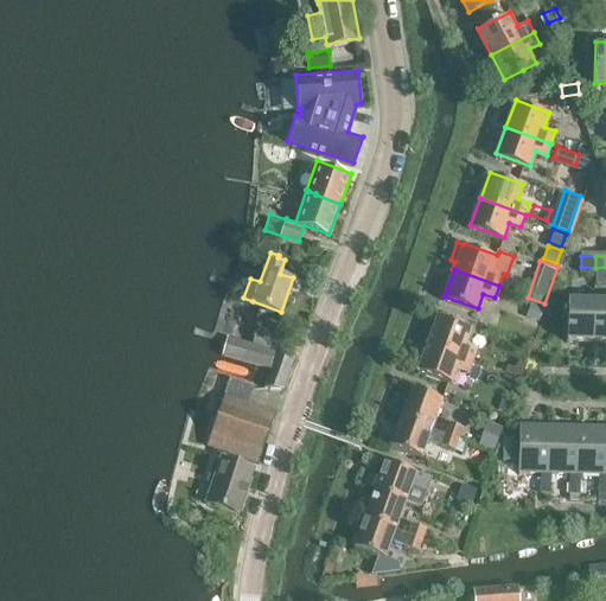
[(567,338),(593,338),(594,298),(568,296),(567,338)]
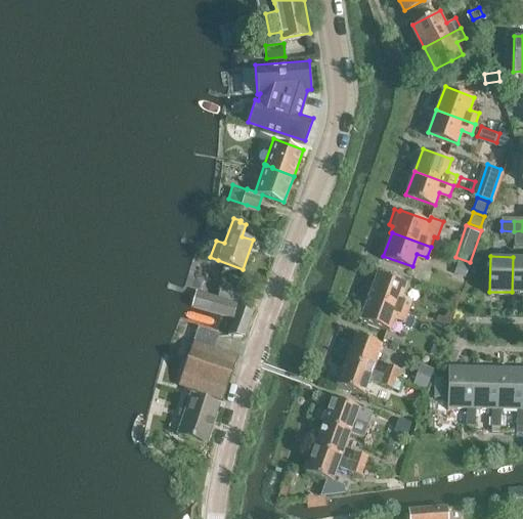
[(522,256),(513,257),(512,292),(522,292),(522,256)]
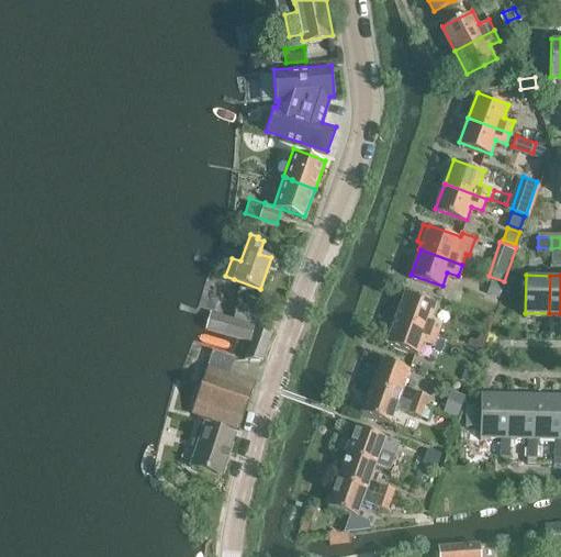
[(493,278),(490,289),(500,292),(503,282),(493,278)]
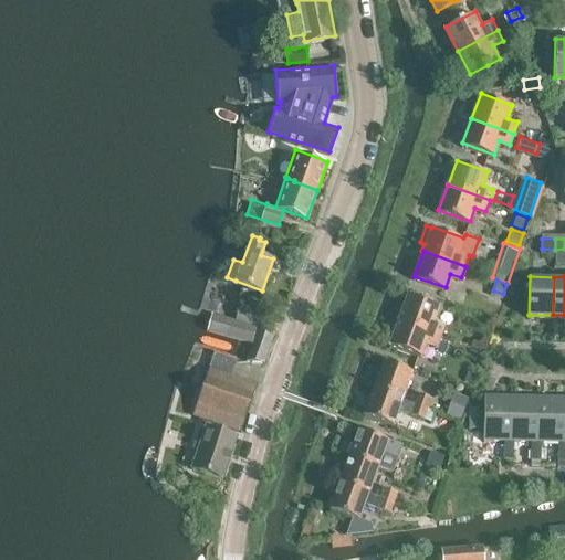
[(408,293),(399,318),(441,333),(445,321),(435,318),(439,304),(408,293)]
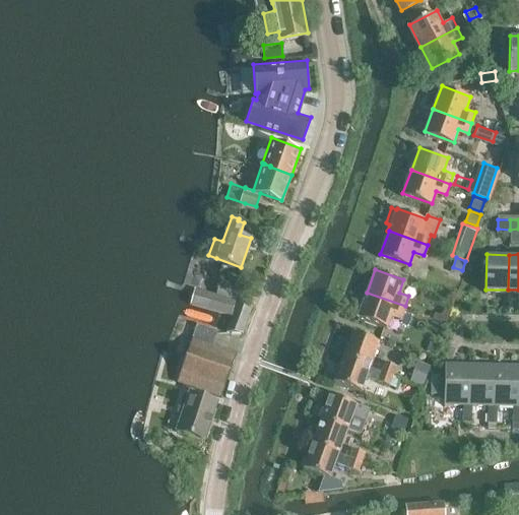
[(216,293),(235,298),(238,299),(239,299),(243,284),(220,278),(216,293)]
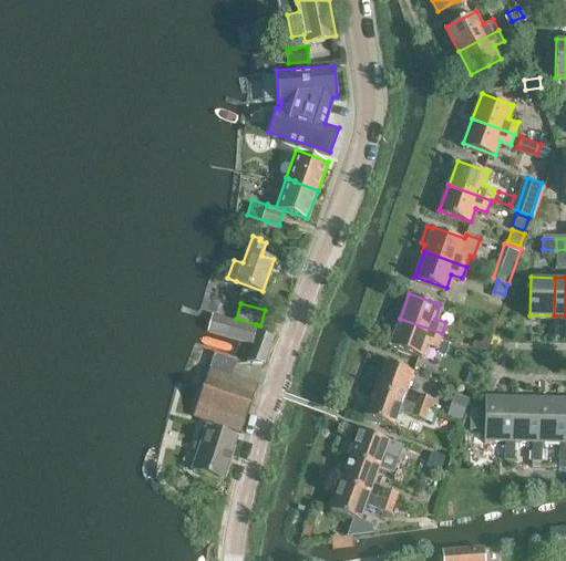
[(256,324),(236,319),(214,312),(209,328),(251,340),(256,324)]
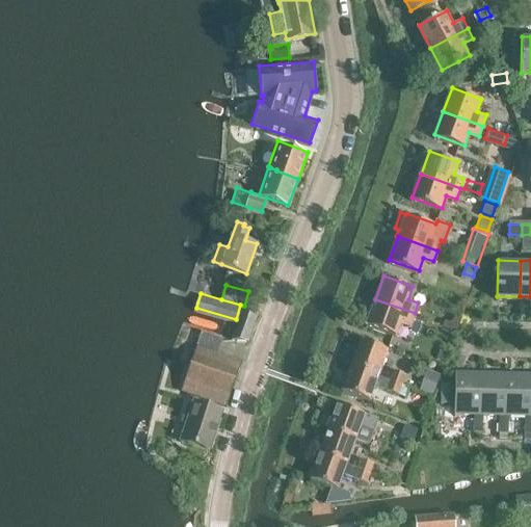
[(415,313),(375,299),(366,322),(396,334),(401,320),(410,324),(415,313)]
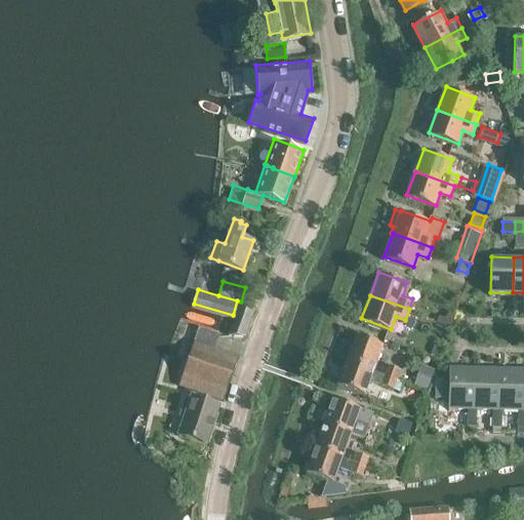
[(254,307),(241,302),(240,302),(229,332),(245,333),(254,307)]
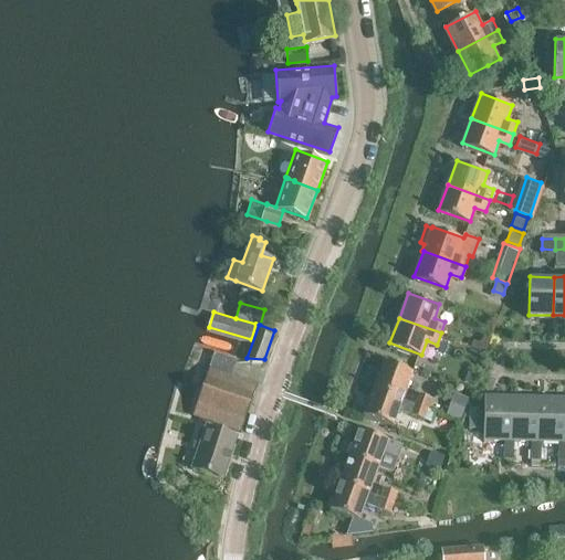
[(474,338),(471,347),(487,352),(493,336),(484,333),(483,338),(480,340),(474,338)]
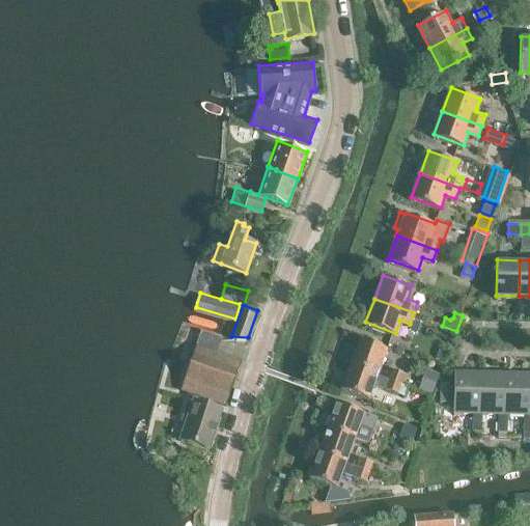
[(197,341),(182,387),(226,403),(242,357),(217,349),(221,337),(202,330),(198,341),(197,341)]
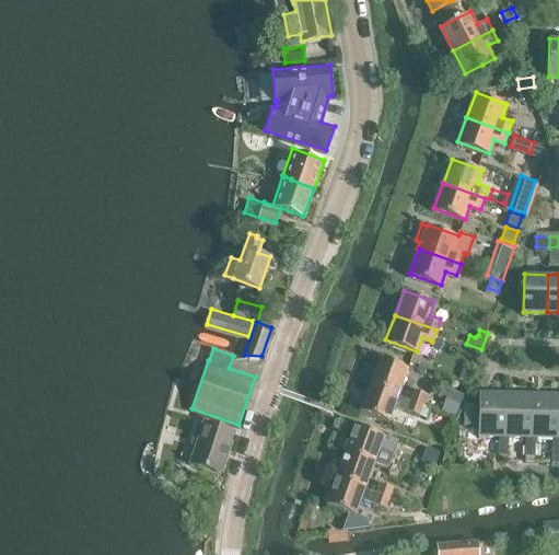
[(370,382),(398,393),(408,367),(380,356),(370,382)]
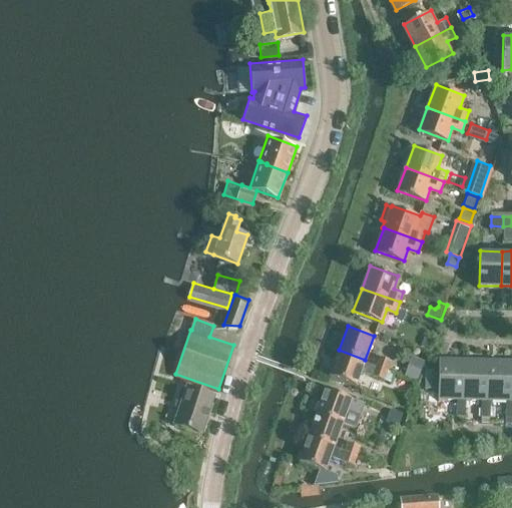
[(425,335),(422,345),(429,347),(433,338),(425,335)]
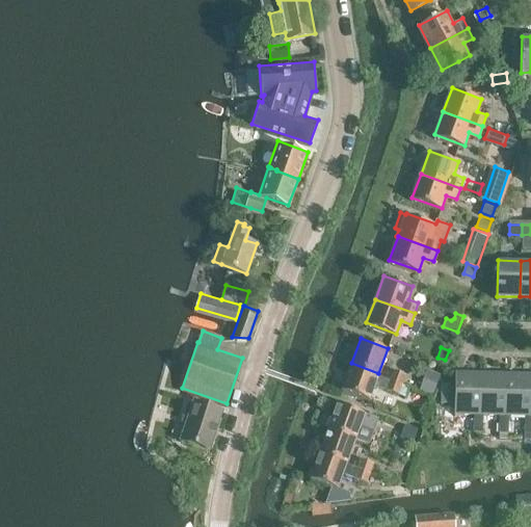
[(369,398),(375,383),(406,394),(409,385),(403,381),(391,377),(378,373),(351,363),(342,389),(369,398)]
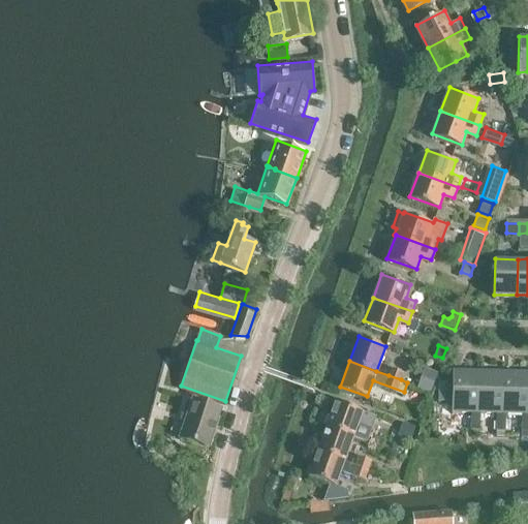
[(392,366),(389,375),(401,379),(404,370),(403,370),(392,366)]
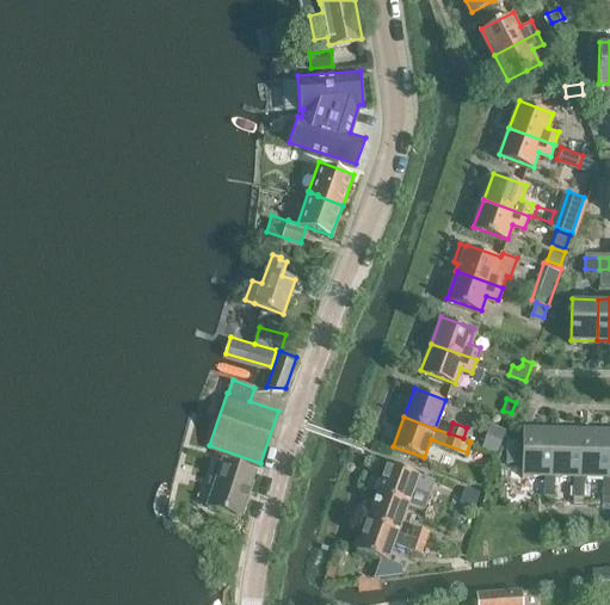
[(493,423),(485,446),(498,451),(506,427),(493,423)]
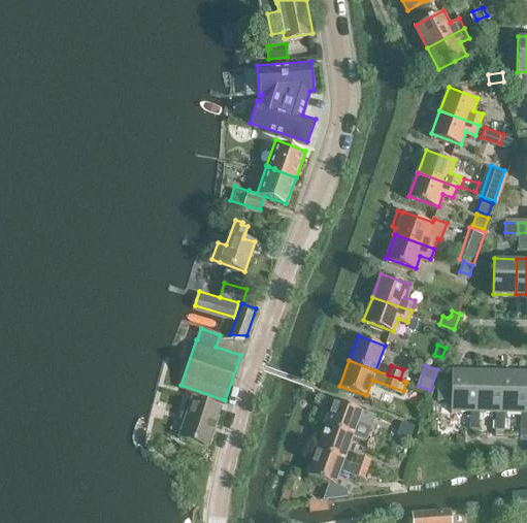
[(476,409),(478,367),(452,366),(451,379),(437,379),(437,397),(451,398),(451,407),(470,409),(470,425),(479,426),(479,409),(476,409)]
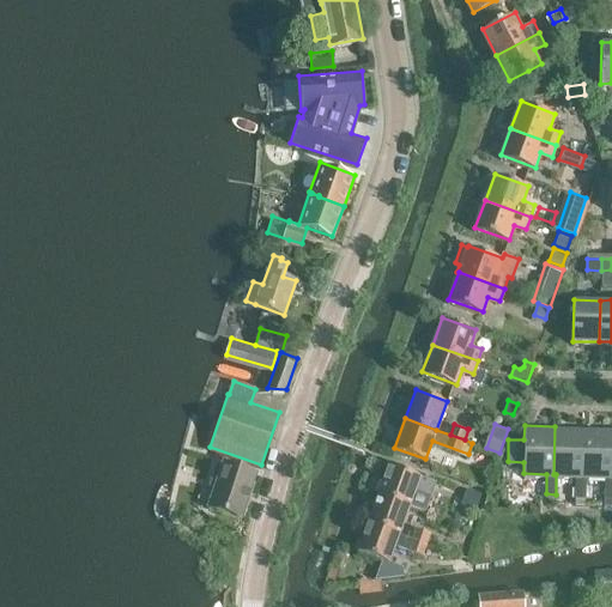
[(585,495),(586,475),(582,474),(583,428),(555,426),(553,474),(556,474),(576,474),(575,495),(585,495)]
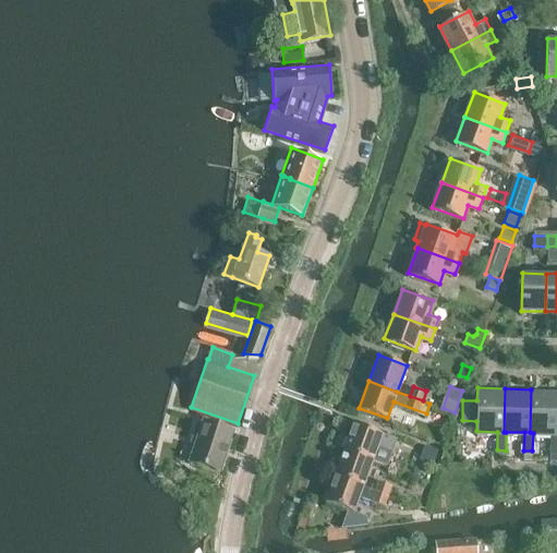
[(556,433),(556,389),(531,389),(530,432),(533,433),(551,433),(551,452),(556,451),(556,433)]
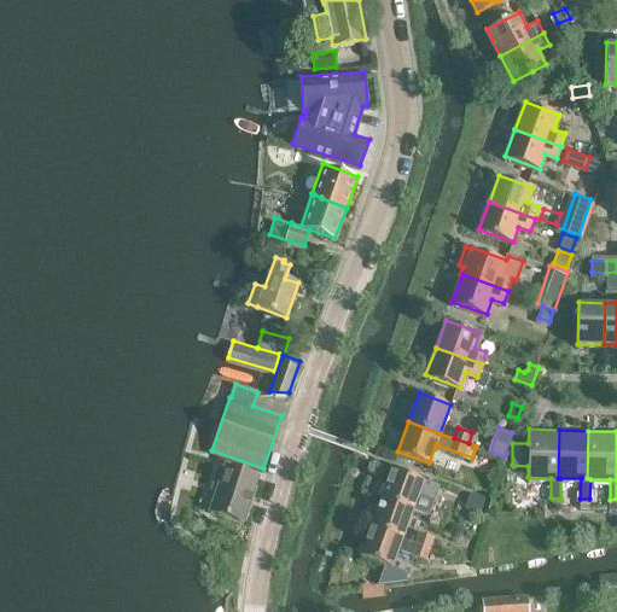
[(210,508),(244,519),(258,474),(225,464),(219,482),(213,481),(210,487),(216,489),(210,508)]
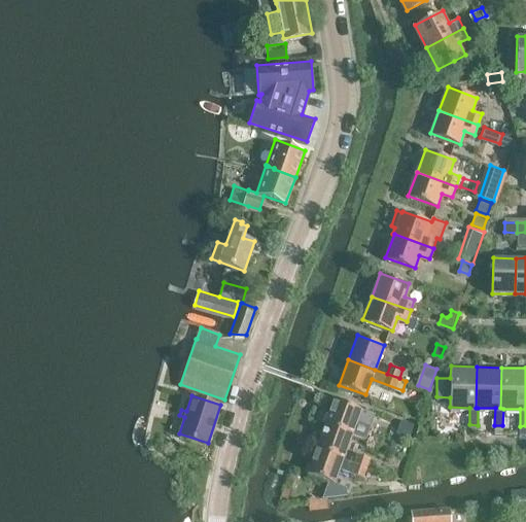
[(374,413),(361,409),(335,398),(325,423),(352,432),(357,420),(370,425),(374,413)]
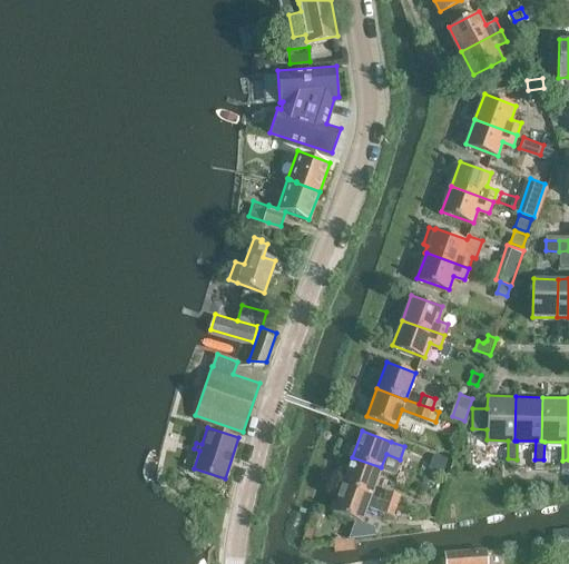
[(447,456),(433,452),(428,465),(442,470),(447,456)]
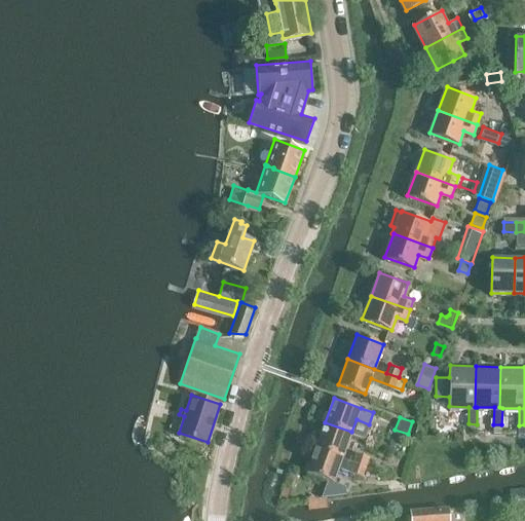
[(351,432),(325,422),(315,447),(342,456),(351,432)]
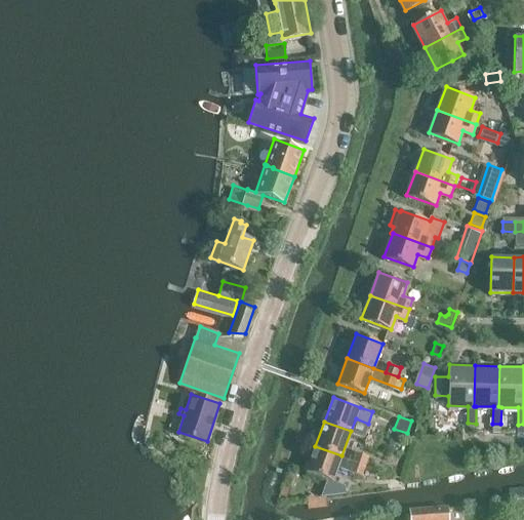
[(341,455),(315,446),(306,471),(326,478),(321,492),(347,490),(346,482),(333,478),(338,466),(362,474),(365,465),(353,460),(341,455)]
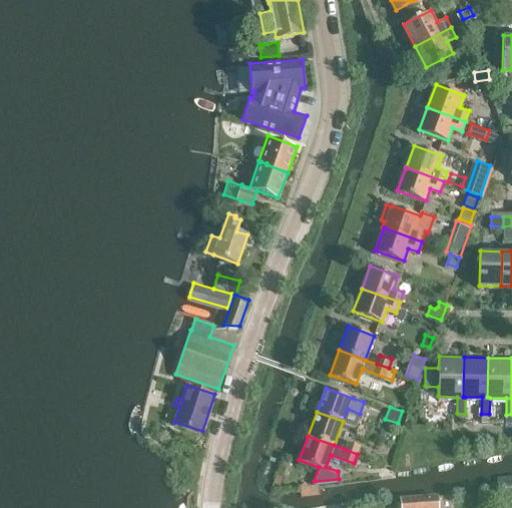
[(349,440),(345,449),(357,454),(361,444),(349,440)]
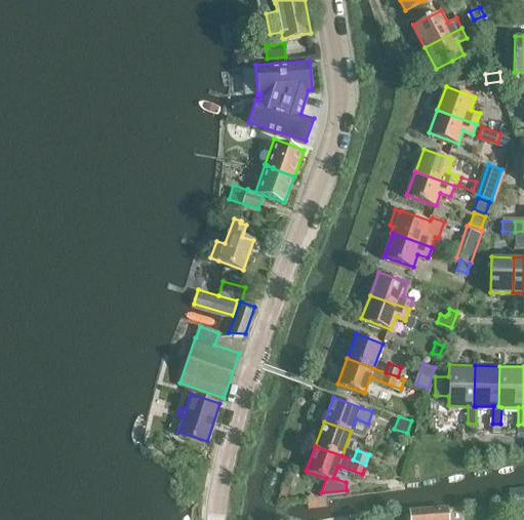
[(448,519),(447,506),(410,509),(410,519),(448,519)]
